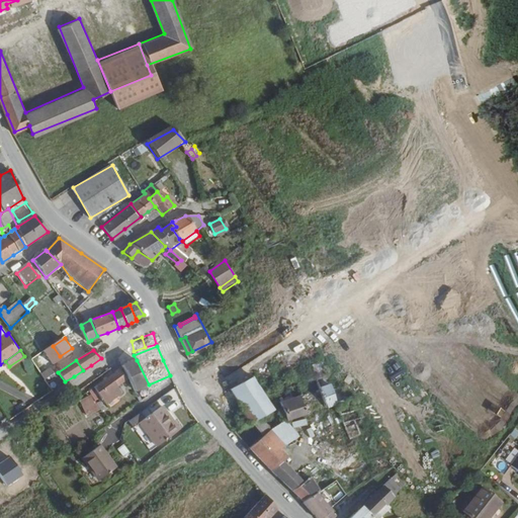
[(125,368),(138,391),(149,384),(137,360),(131,363),(124,366),(125,368)]
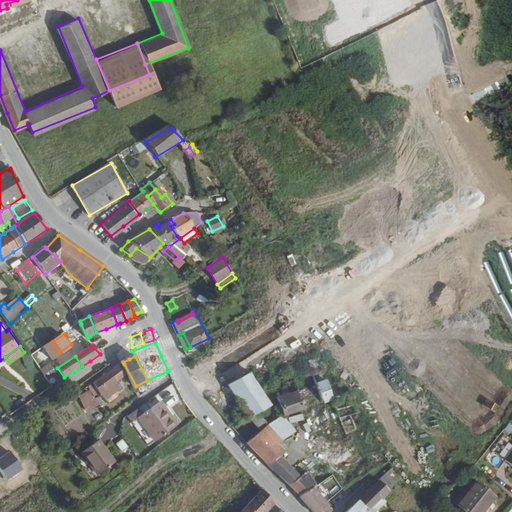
[(42,370),(45,374),(53,368),(50,364),(42,370)]
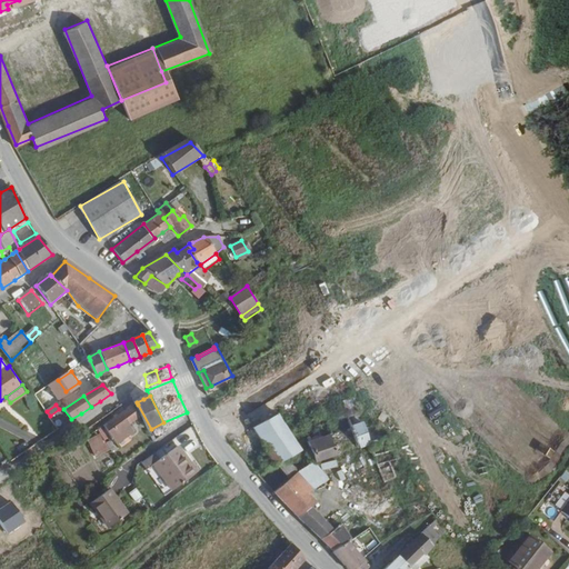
[(117,419),(107,427),(109,430),(115,439),(117,443),(133,431),(129,425),(139,417),(133,408),(117,419)]
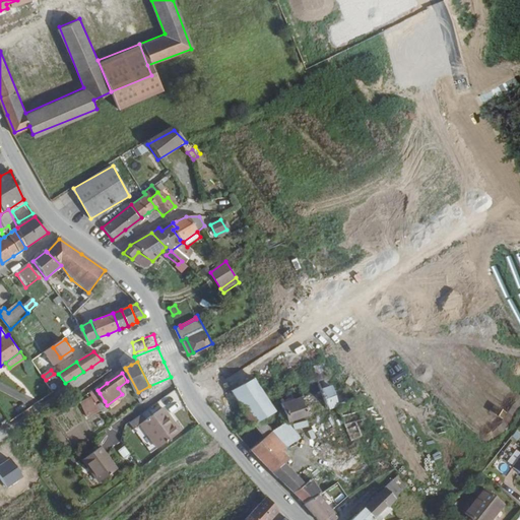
[(267,439),(251,449),(278,480),(280,478),(279,477),(289,469),(286,465),(290,462),(283,453),(286,449),(262,419),(276,413),(270,401),(256,374),(234,387),(267,439)]
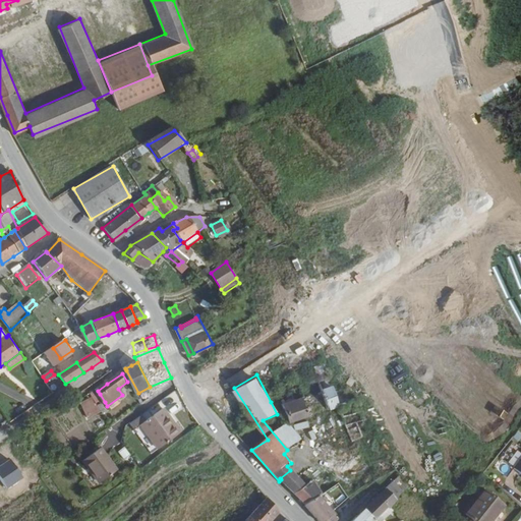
[(322,386),(291,396),(294,403),(324,394),(322,386)]
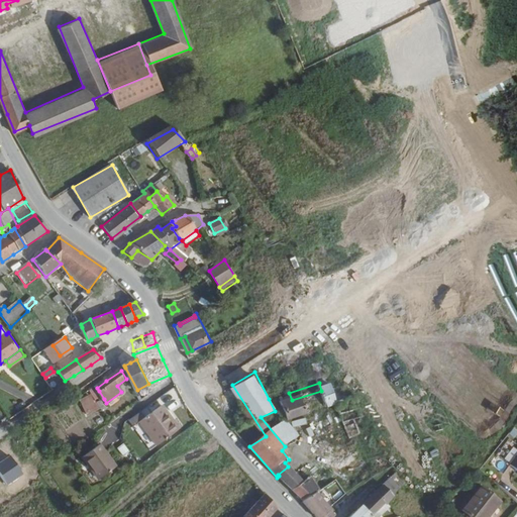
[(337,405),(337,404),(331,387),(321,391),(328,408),(337,405)]
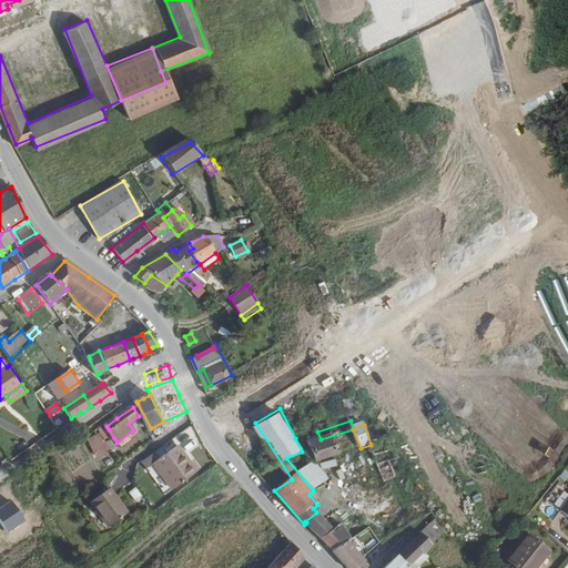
[(316,428),(305,433),(311,447),(316,463),(361,448),(353,429),(321,439),(317,432),(316,428)]
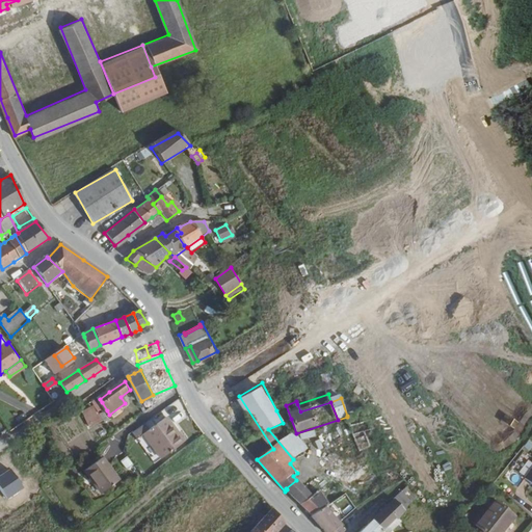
[(286,405),(276,410),(283,423),(291,419),(286,405)]
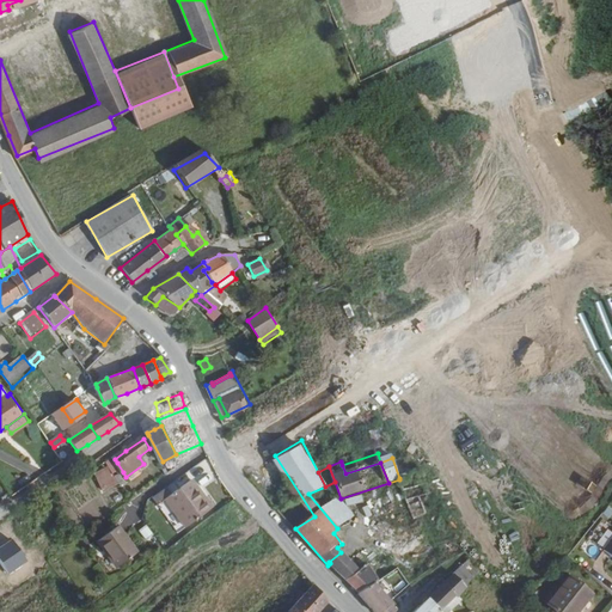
[(105,491),(120,482),(116,476),(110,467),(96,477),(105,491)]
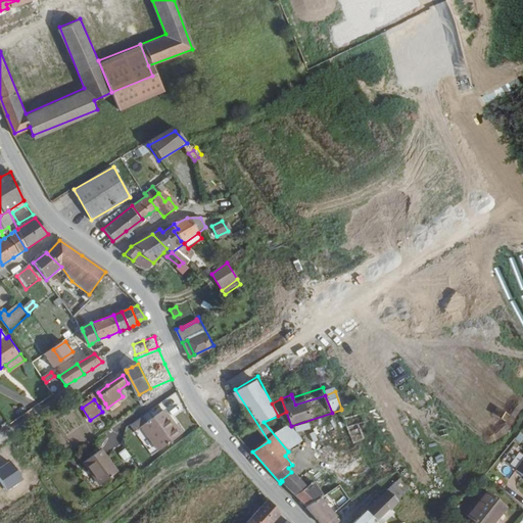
[(365,426),(357,402),(341,409),(341,410),(354,446),(365,442),(359,428),(365,426)]
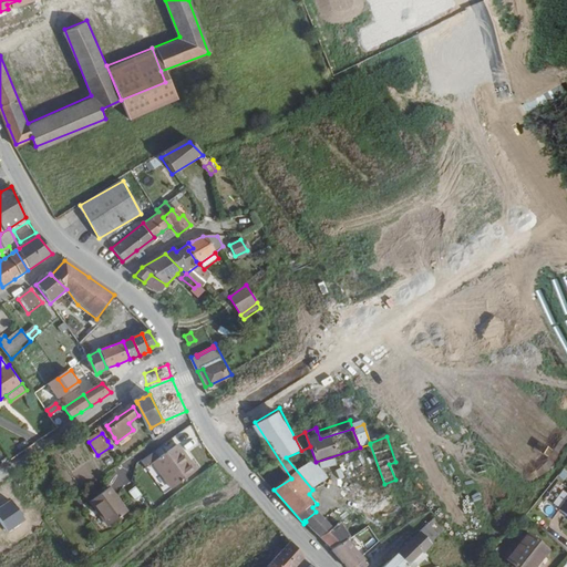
[(111,446),(112,450),(116,447),(111,439),(107,441),(111,446)]
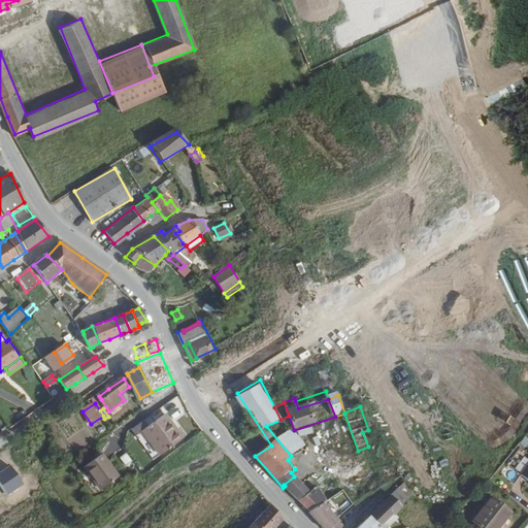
[(166,415),(143,430),(160,454),(183,438),(166,415)]
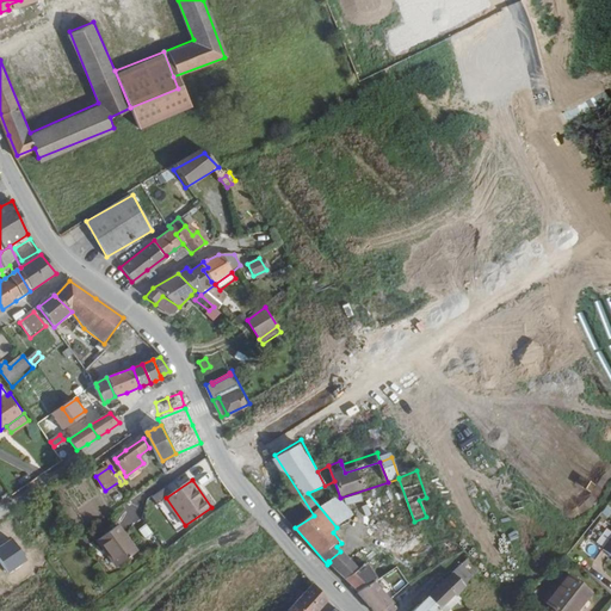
[(118,525),(98,541),(104,549),(106,547),(119,565),(137,551),(118,525)]
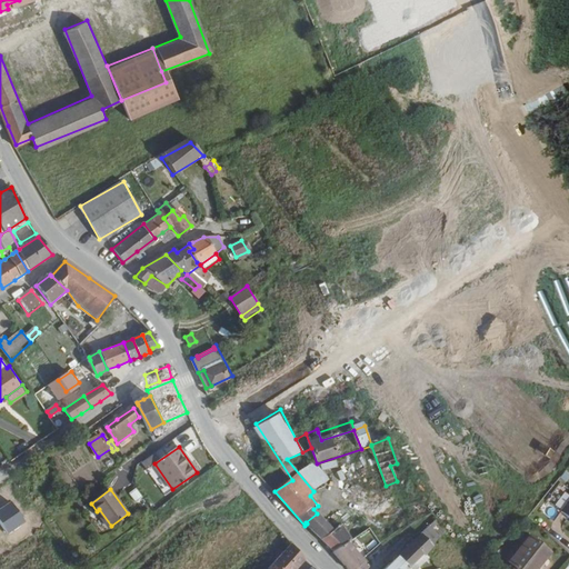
[(396,493),(376,507),(386,520),(402,509),(396,493)]
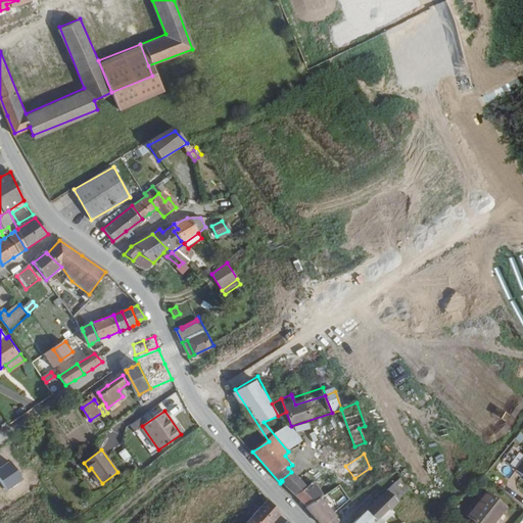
[(522,458),(513,470),(522,478),(522,458)]
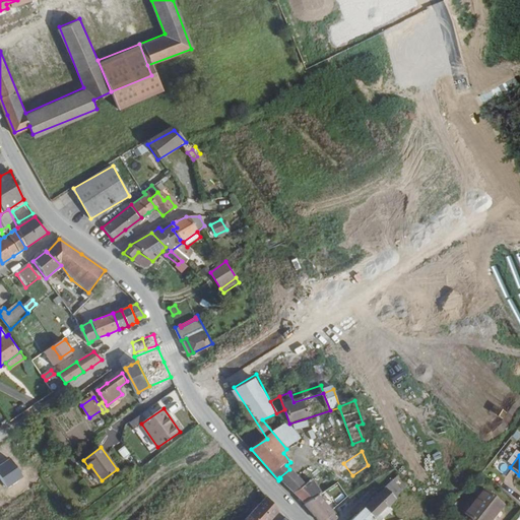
[(280,478),(278,480),(283,485),(285,483),(286,485),(296,477),(289,469),(279,477),(280,478)]
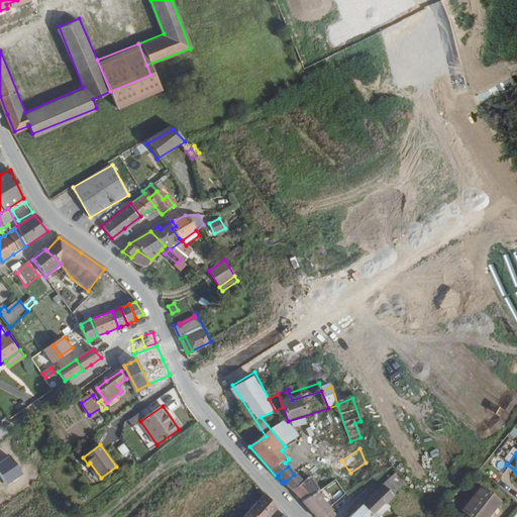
[(294,475),(285,483),(285,484),(304,502),(311,498),(294,475)]
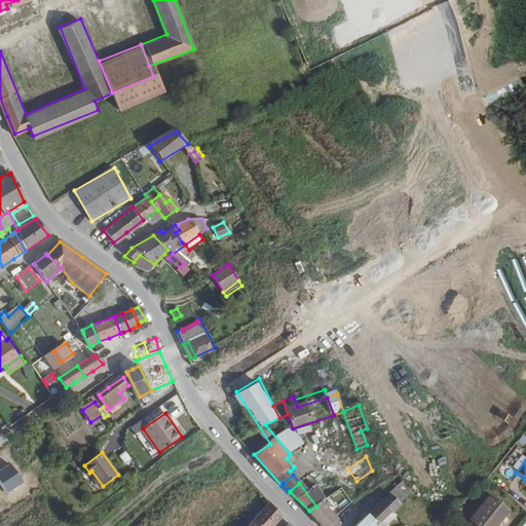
[(388,496),(400,508),(406,499),(395,489),(388,496)]
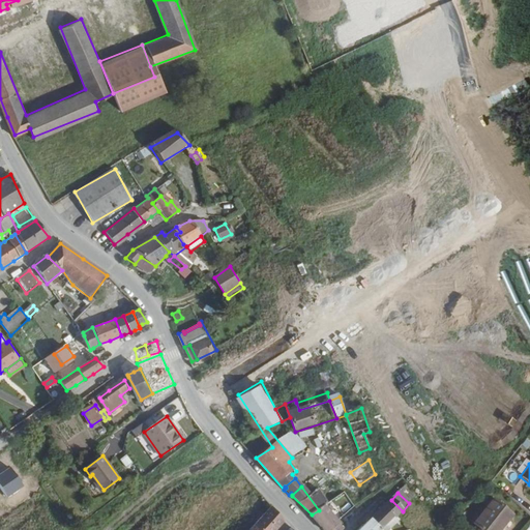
[(371,520),(381,529),(394,517),(396,519),(403,511),(391,500),(379,511),(371,520)]
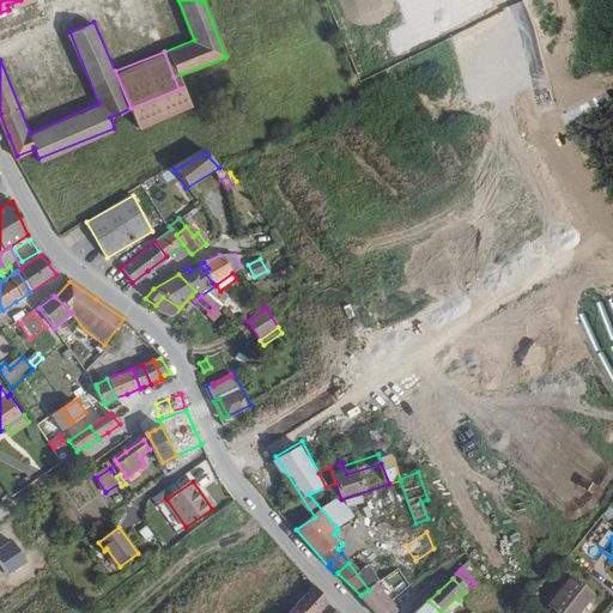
[(570,578),(545,607),(551,612),(577,612),(592,598),(570,578)]
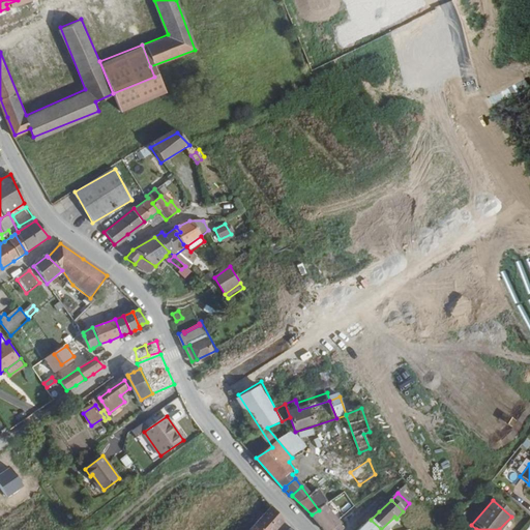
[(312,514),(310,517),(321,529),(342,529),(343,529),(332,517),(323,507),(319,510),(312,514)]
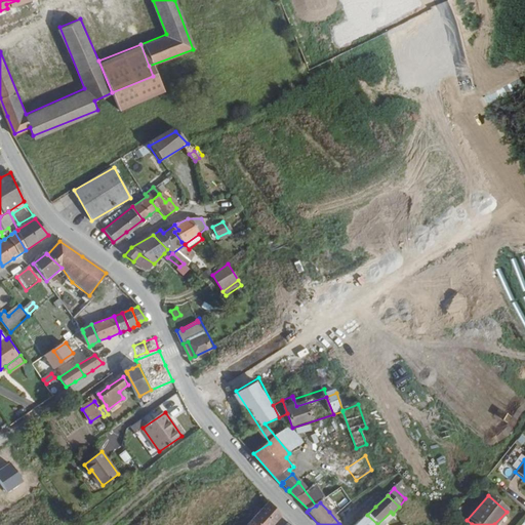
[(274,510),(269,505),(252,520),(257,524),(273,524),(281,517),(274,510)]
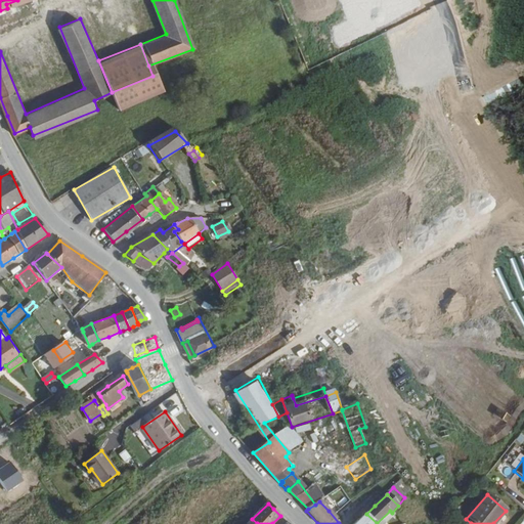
[(355,523),(376,523),(377,523),(366,514),(358,521),(355,523)]
